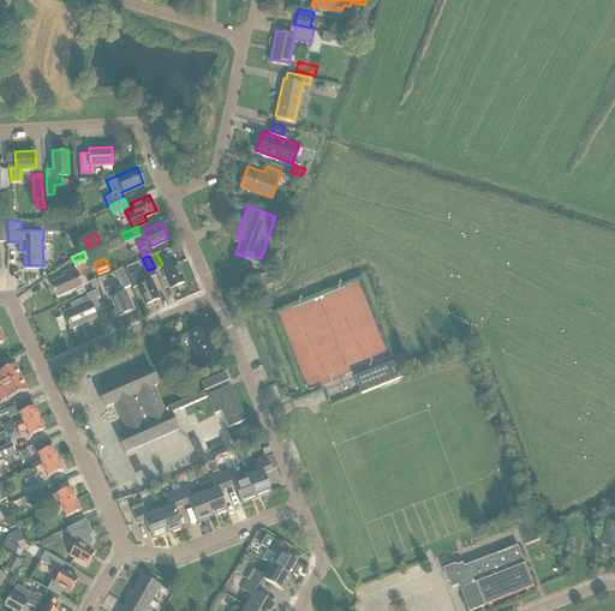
[(169,286),(185,279),(177,261),(162,267),(169,286)]
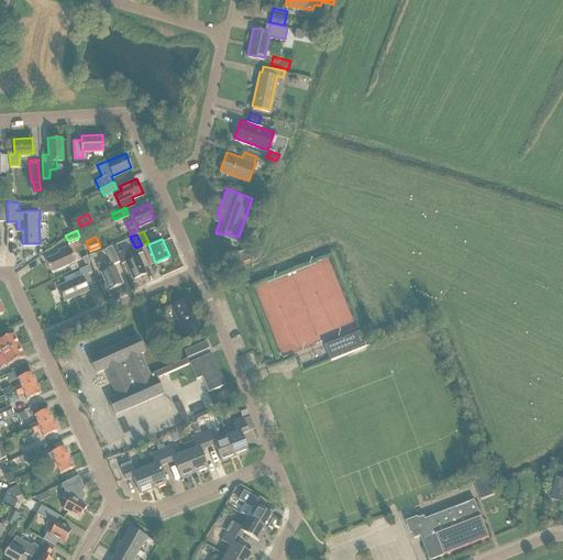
[(69,246),(68,243),(62,246),(63,250),(46,257),(52,270),(76,259),(70,246),(69,246)]
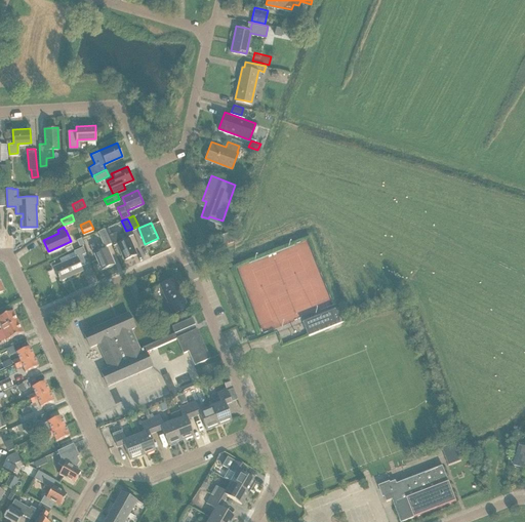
[(105,245),(112,242),(105,228),(98,231),(105,245)]
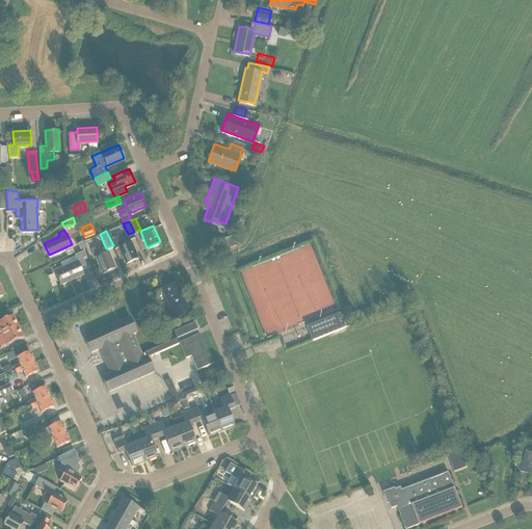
[(121,239),(117,234),(110,237),(114,247),(118,245),(126,261),(138,256),(131,239),(124,242),(122,238),(121,239)]
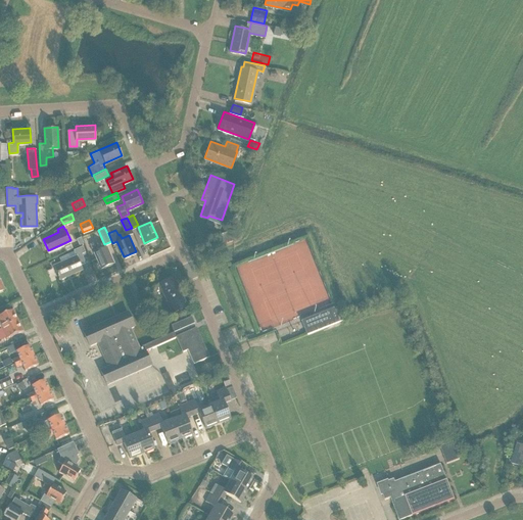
[(59,278),(82,268),(80,264),(86,261),(83,255),(82,252),(85,250),(83,244),(73,248),(74,251),(63,255),(64,258),(53,264),(59,278)]
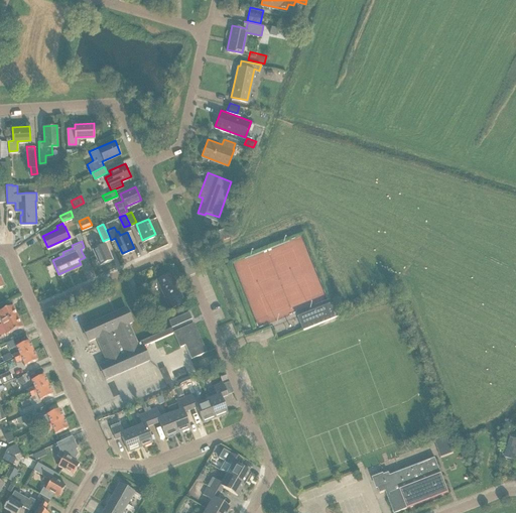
[(112,258),(105,242),(93,248),(87,250),(90,256),(95,253),(100,263),(112,258)]
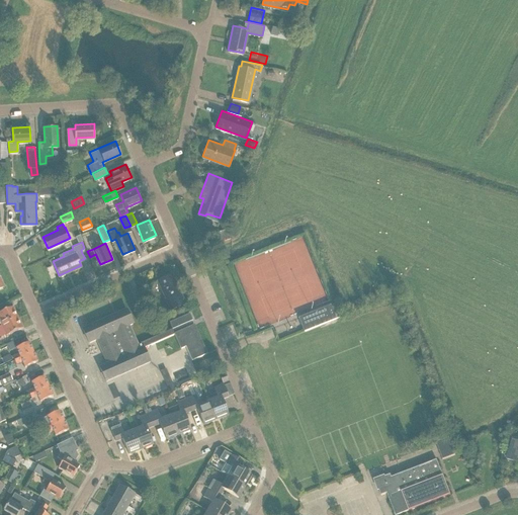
[(172,308),(183,302),(181,297),(182,296),(172,272),(158,278),(168,303),(169,303),(172,308)]
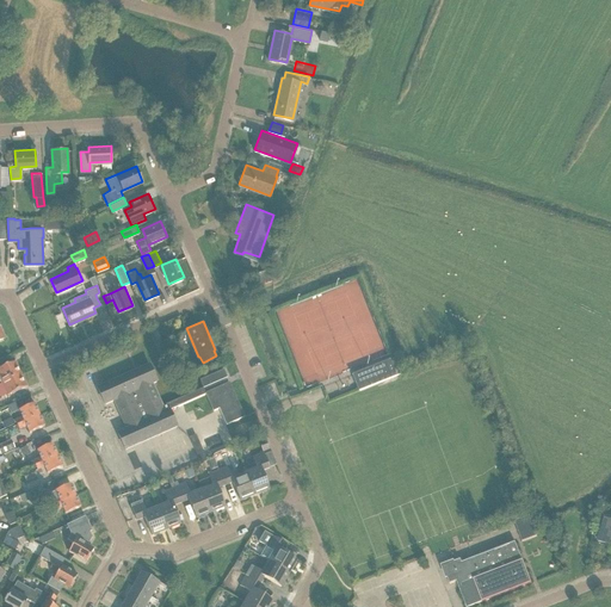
[(162,352),(168,350),(165,339),(158,341),(162,352)]
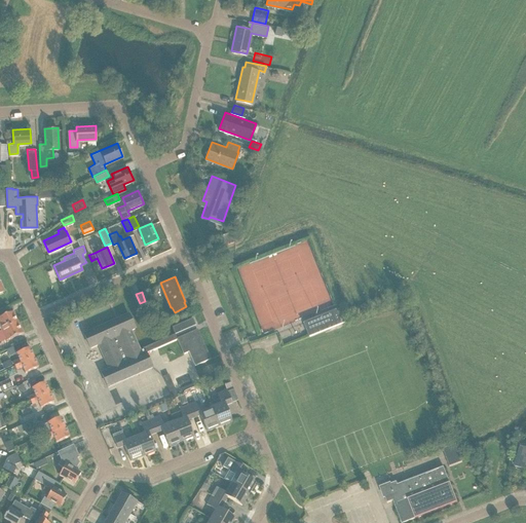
[(303,321),(308,334),(340,322),(335,307),(303,321)]
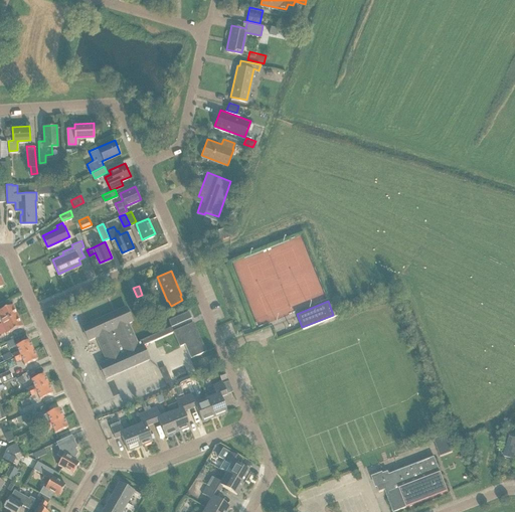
[(0,318),(1,321),(18,313),(13,303),(0,308),(0,318)]
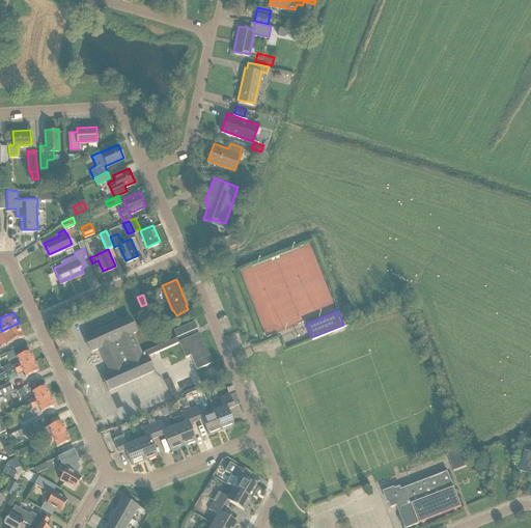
[(143,356),(141,351),(132,332),(136,330),(129,314),(84,334),(91,349),(99,345),(110,370),(102,373),(109,389),(154,369),(147,355),(146,354),(143,356)]
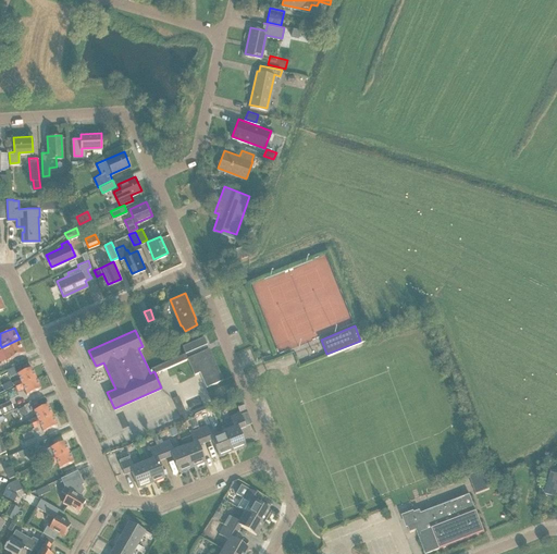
[(153,371),(155,372),(187,357),(194,373),(199,370),(206,385),(222,378),(203,335),(182,345),(185,352),(148,368),(150,373),(153,371)]
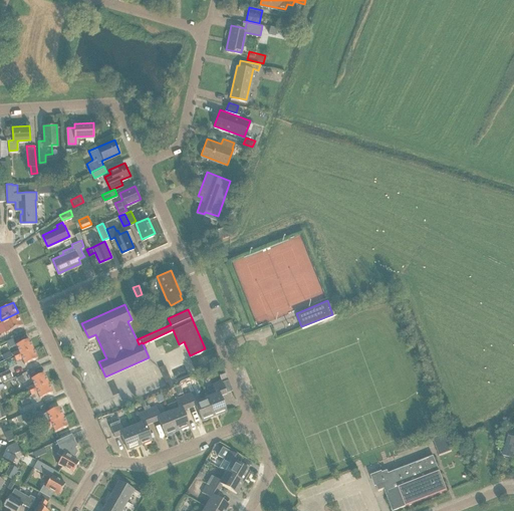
[(18,312),(1,320),(6,330),(22,323),(18,312)]
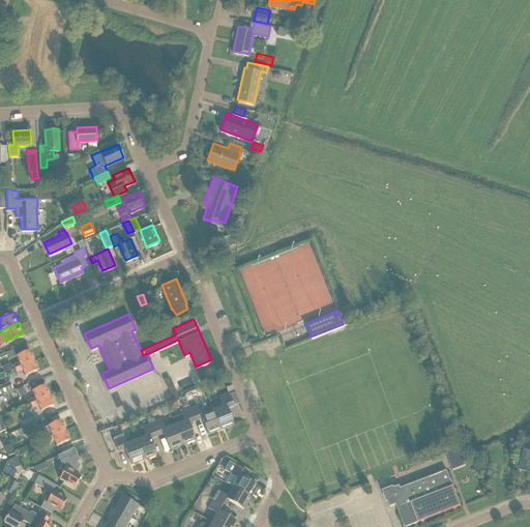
[(7,347),(9,354),(17,352),(16,345),(7,347)]
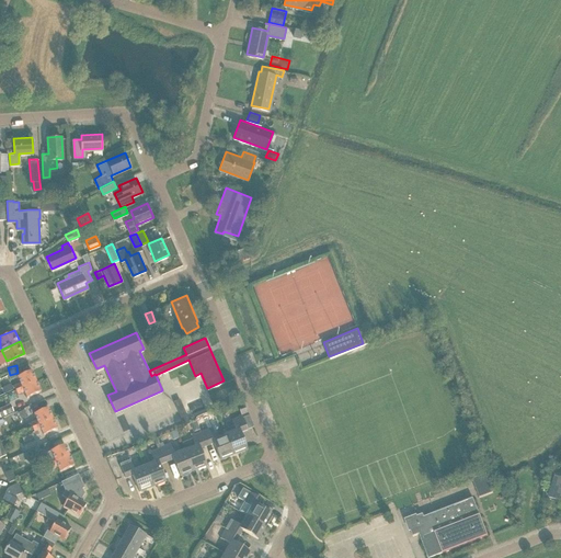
[(15,388),(36,378),(31,368),(18,375),(20,380),(13,384),(15,388)]
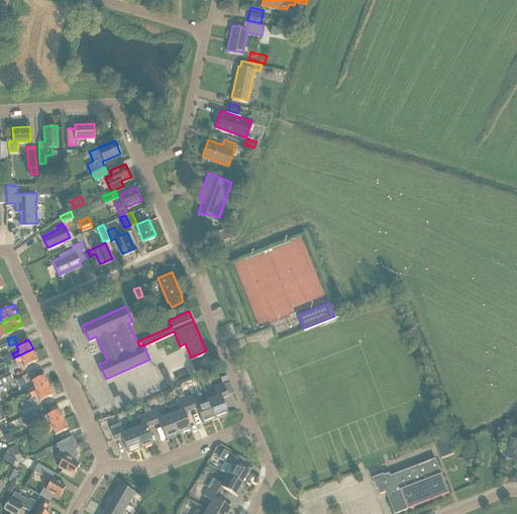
[(33,348),(14,357),(16,362),(22,358),(24,365),(37,358),(33,348)]
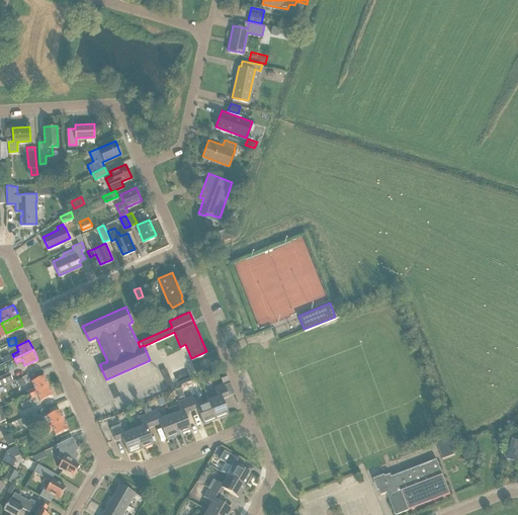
[(4,361),(12,358),(9,352),(2,355),(4,361)]
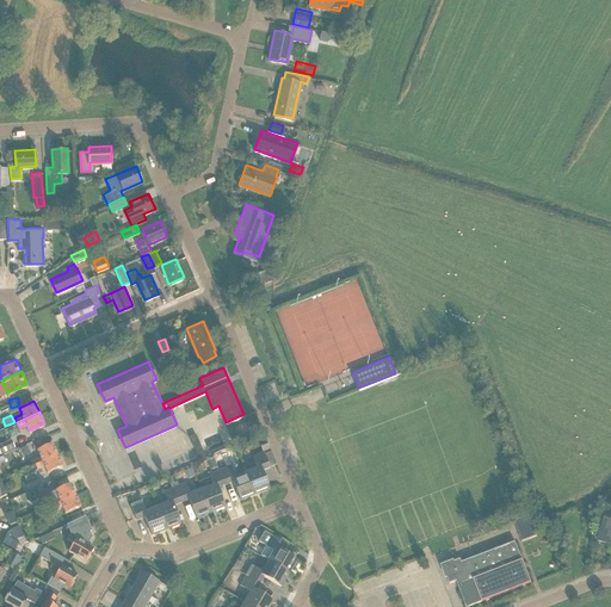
[(201,460),(207,458),(196,432),(189,434),(201,460)]
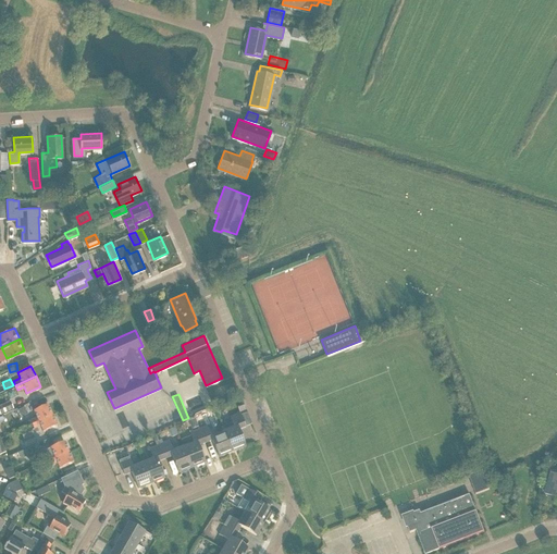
[(0,413),(13,406),(10,398),(0,402),(0,413)]
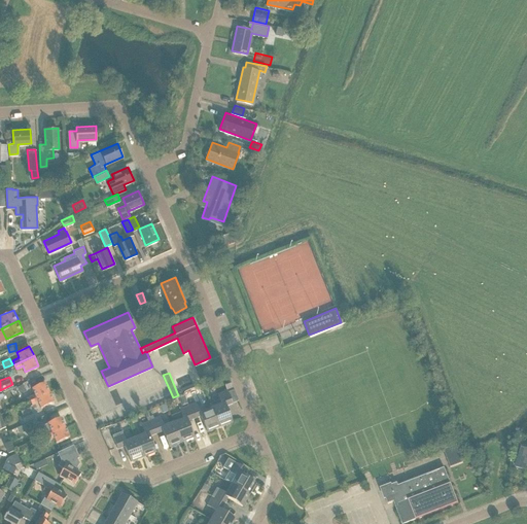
[(34,392),(28,395),(30,399),(49,390),(45,381),(32,386),(34,392)]
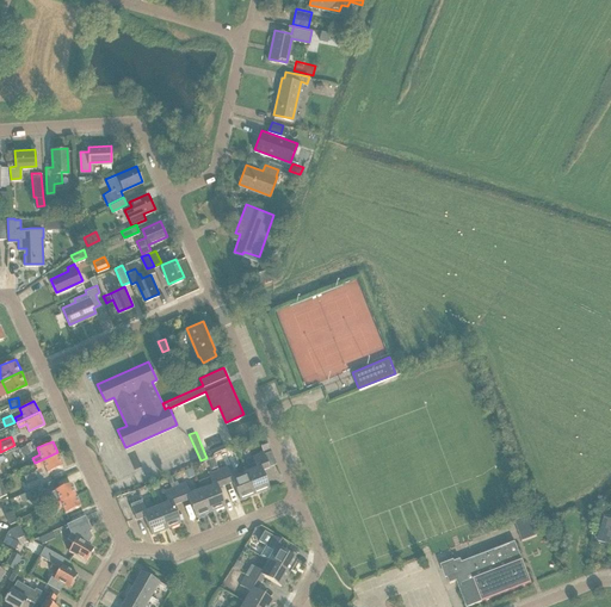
[(28,444),(19,446),(24,454),(31,452),(28,444)]
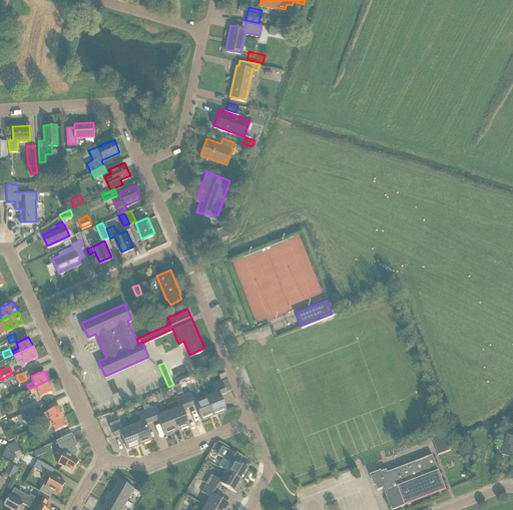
[(206,395),(213,413),(225,408),(219,393),(226,391),(221,378),(211,382),(215,391),(206,395)]
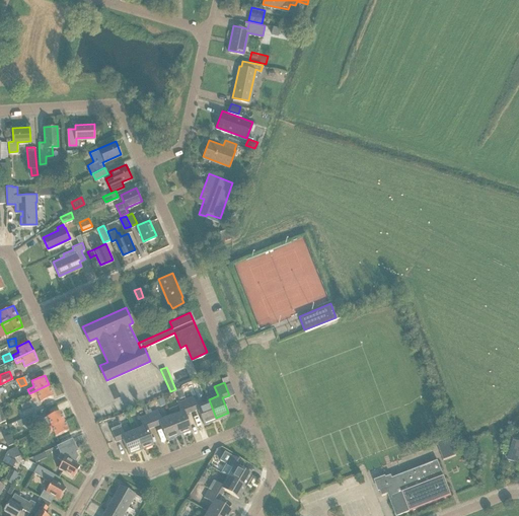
[(49,384),(29,393),(31,396),(38,394),(40,399),(53,394),(49,384)]
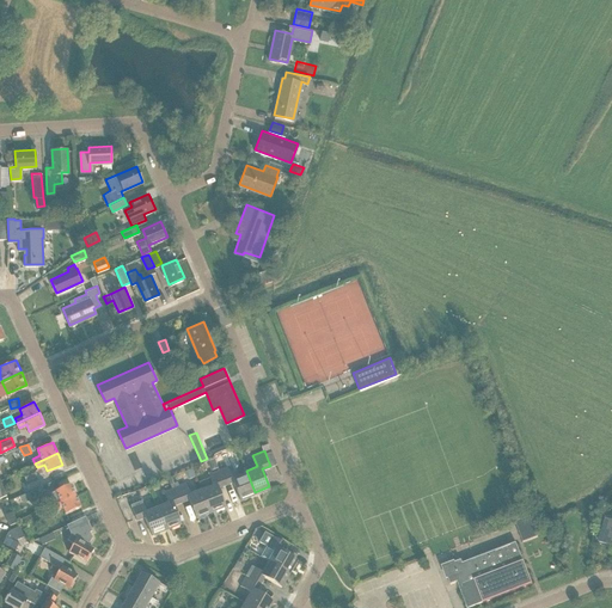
[(255,492),(246,471),(234,474),(230,464),(220,468),(226,483),(233,480),(240,498),(255,492)]
